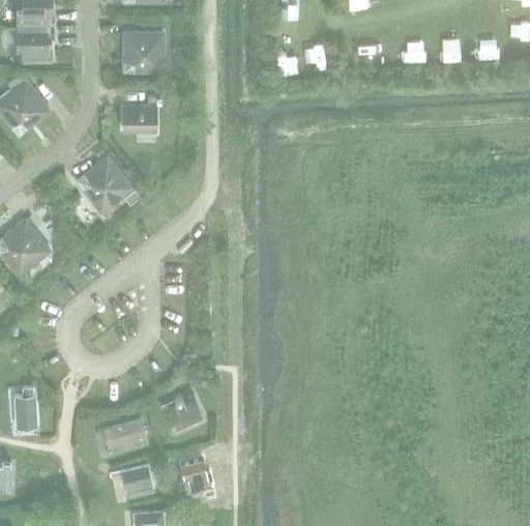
[(32,34),(46,34),(46,27),(47,27),(47,16),(52,16),(52,0),(21,0),(22,13),(17,13),(17,27),(18,27),(32,27),(32,34)]
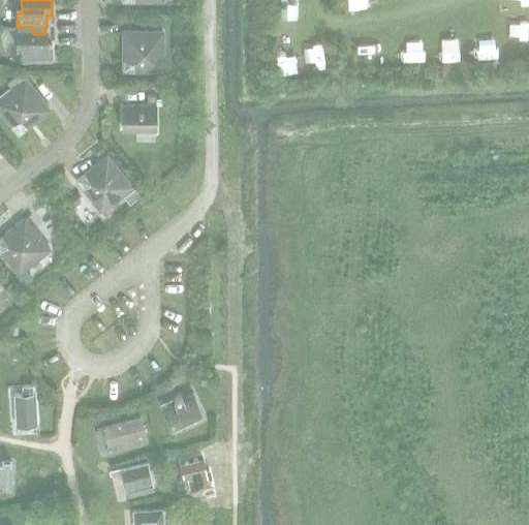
[(47,34),(45,34),(32,34),(32,27),(18,27),(19,34),(17,34),(17,47),(22,47),(22,63),(52,63),(52,45),(47,45),(47,34)]
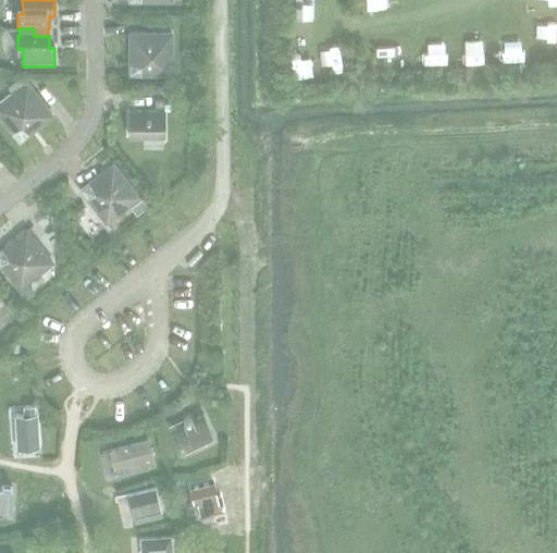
[(171,77),(172,36),(131,36),(130,68),(148,68),(148,77),(171,77)]
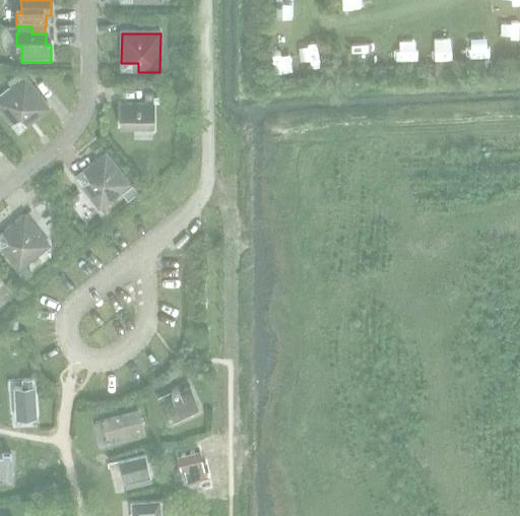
[(31,123),(49,110),(20,74),(7,84),(12,89),(0,99),(0,110),(12,127),(26,116),(31,123)]
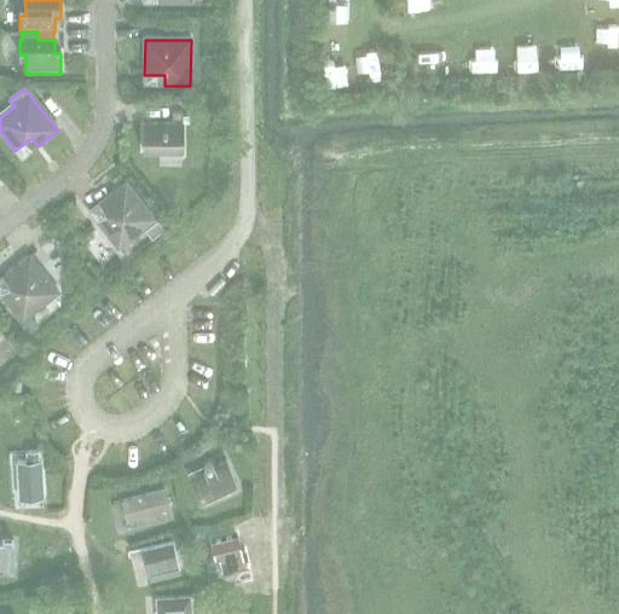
[(183,155),(183,114),(173,114),(173,126),(144,126),(144,155),(183,155)]
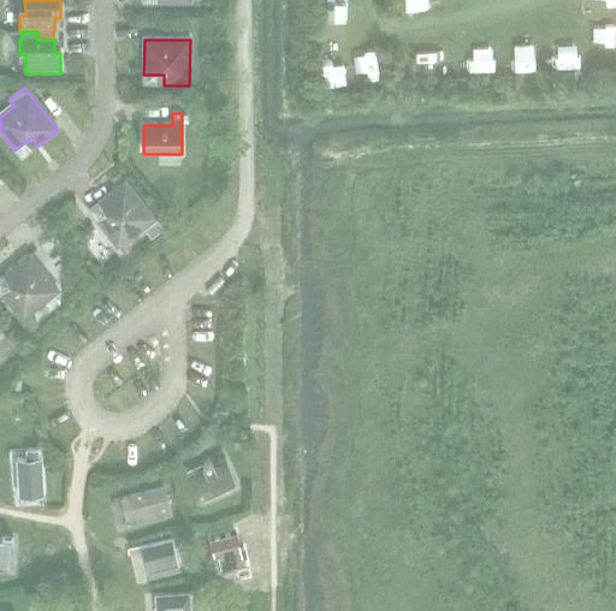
[(118,249),(153,220),(125,184),(98,206),(111,221),(102,229),(118,249)]
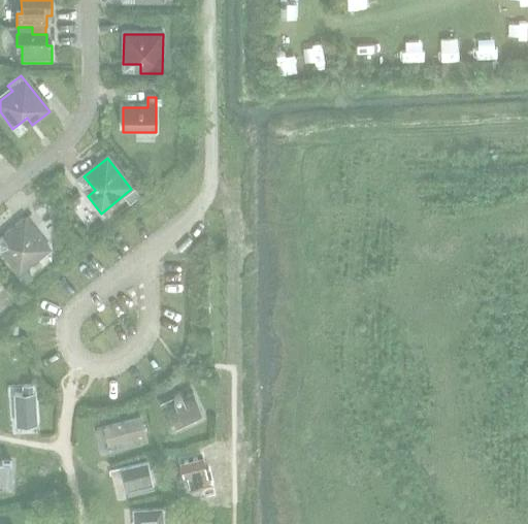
[(26,285),(33,279),(26,270),(50,252),(25,221),(1,239),(12,253),(5,259),(26,285)]
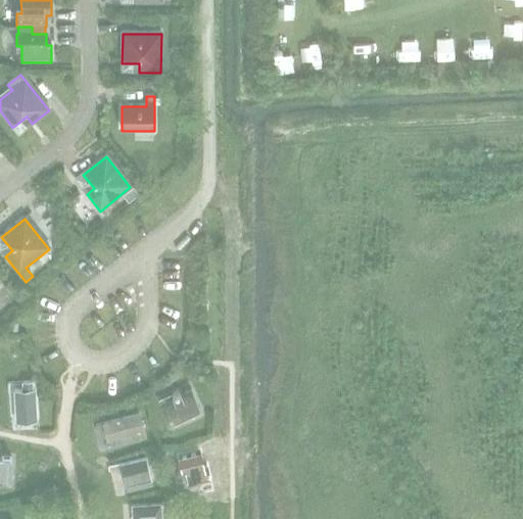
[(33,392),(32,383),(22,384),(24,392),(14,393),(16,424),(37,423),(35,392),(33,392)]
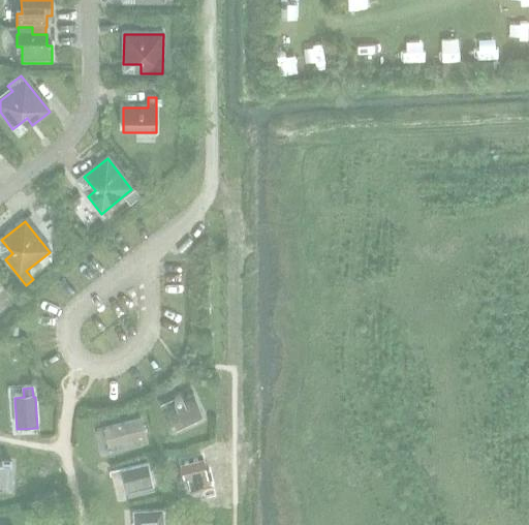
[(201,414),(193,396),(183,401),(183,400),(182,399),(181,398),(180,398),(179,398),(178,398),(177,398),(176,398),(176,399),(175,399),(175,400),(175,401),(174,401),(174,402),(174,403),(175,403),(175,404),(176,407),(170,409),(169,407),(162,410),(170,428),(201,414)]
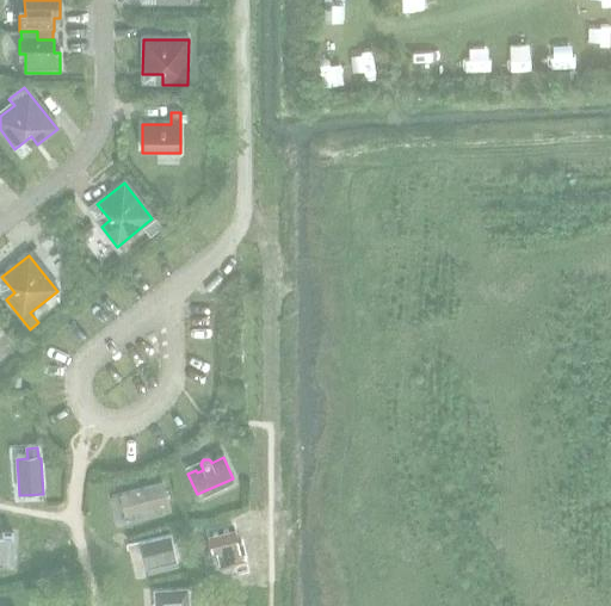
[(170,513),(162,487),(122,496),(127,515),(158,507),(160,515),(170,513)]
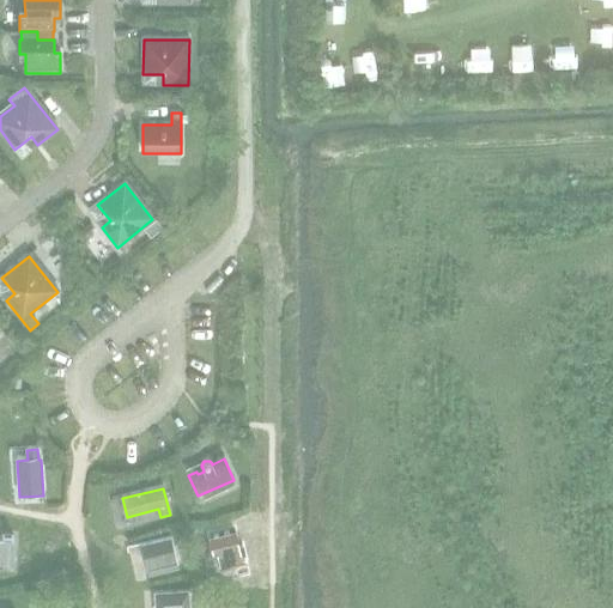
[(250,559),(235,533),(219,541),(217,539),(206,545),(213,558),(218,555),(228,571),(250,559)]
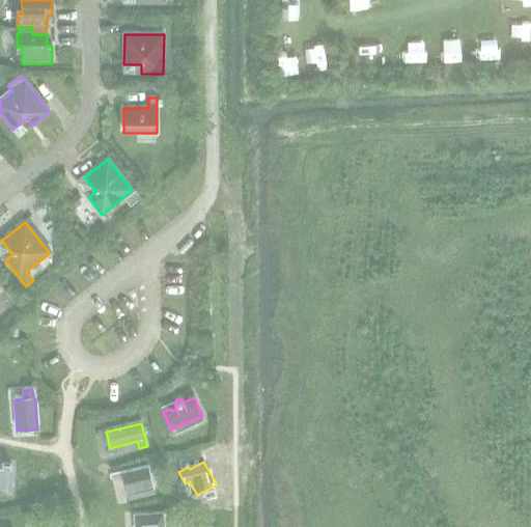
[(1,467),(2,465),(0,464),(0,487),(11,488),(12,467),(1,467)]
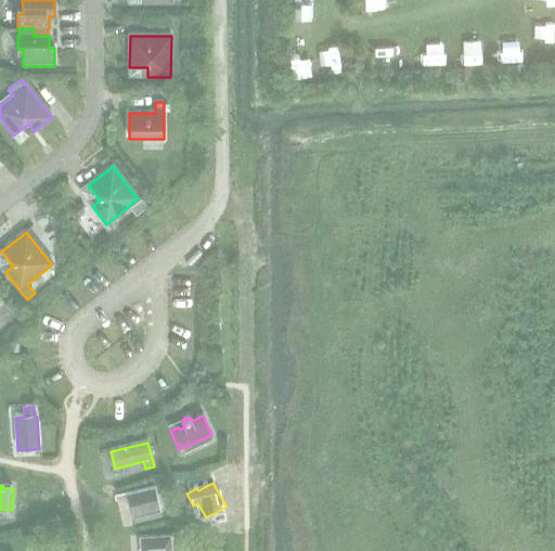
[(134,521),(162,514),(155,489),(128,496),(134,521)]
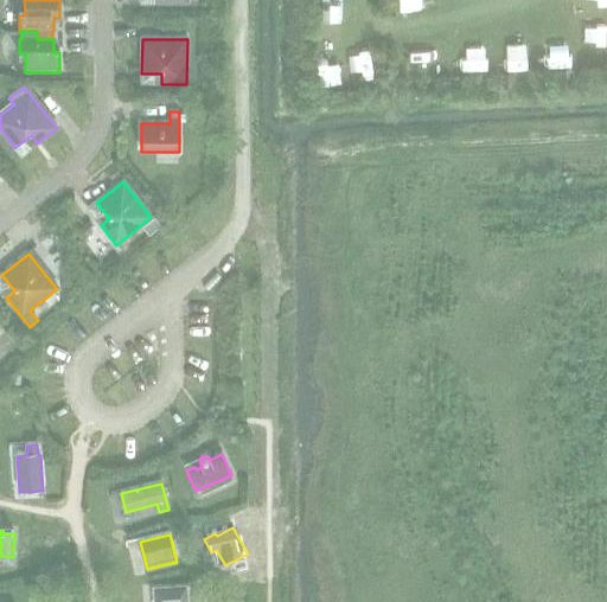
[(186,601),(186,588),(153,589),(154,601),(186,601)]
